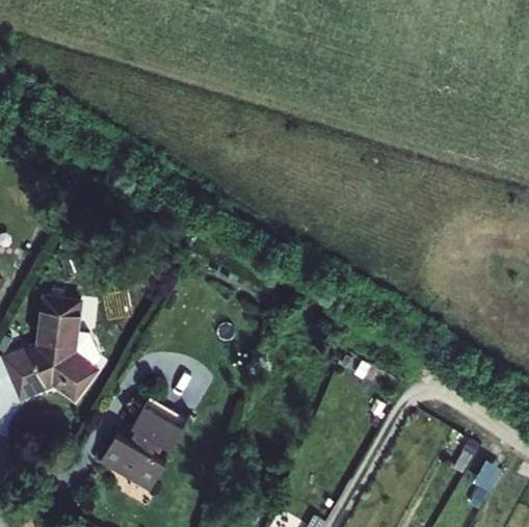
[(26,248),(36,255),(46,240),(34,234),(26,248)]
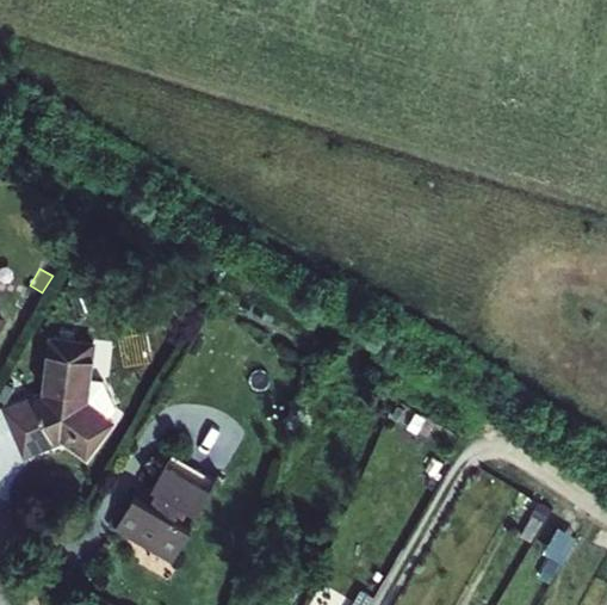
[(2,414),(20,462),(59,454),(85,463),(113,424),(88,408),(93,345),(53,341),(42,395),(2,414)]
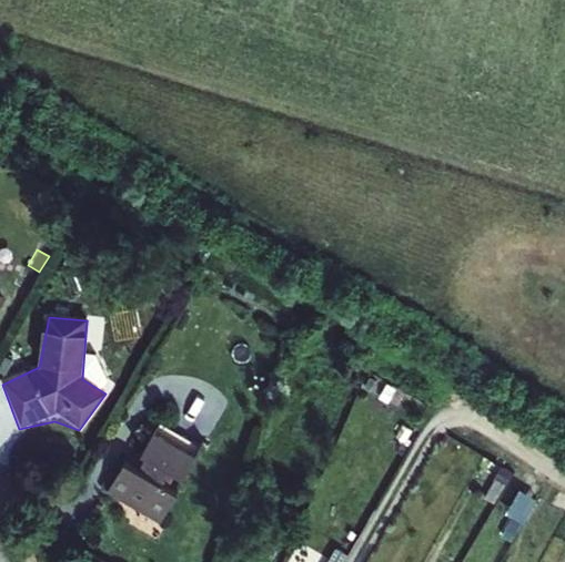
[(125,462),(108,493),(139,512),(160,524),(178,498),(182,479),(201,447),(161,425),(125,462)]
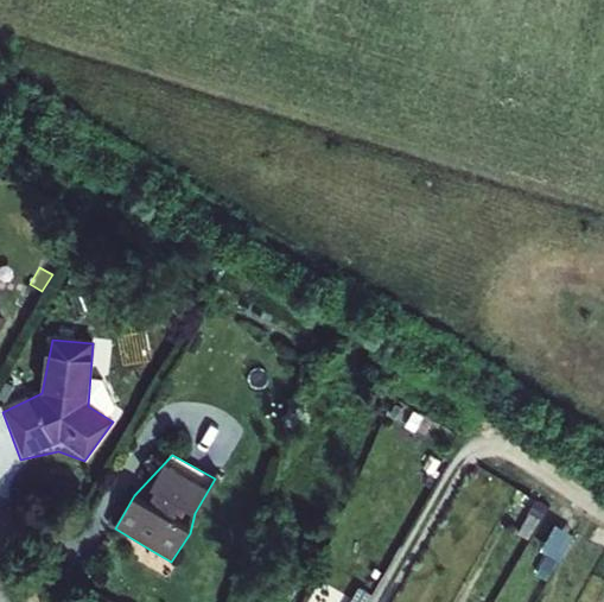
[(527,519),(536,525),(545,511),(535,505),(527,519)]
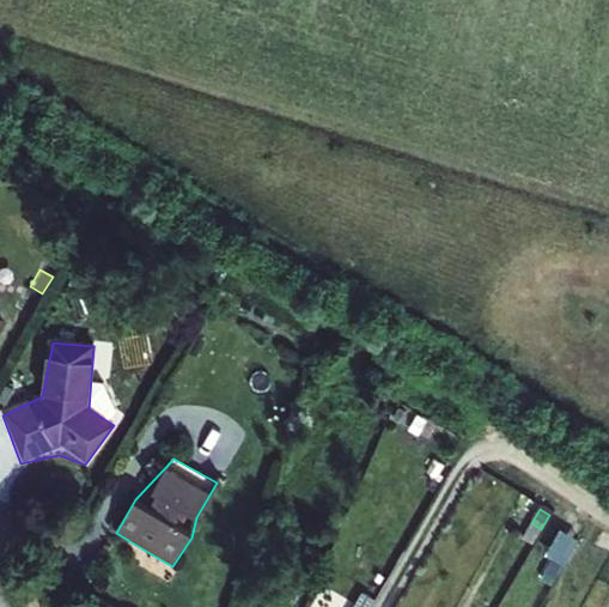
[(573,542),(556,533),(542,559),(560,568),(573,542)]
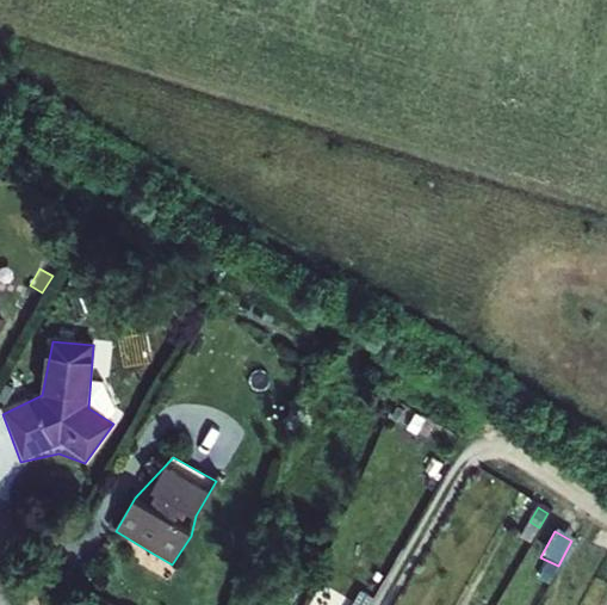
[(313,584),(323,588),(329,575),(317,570),(313,584)]
